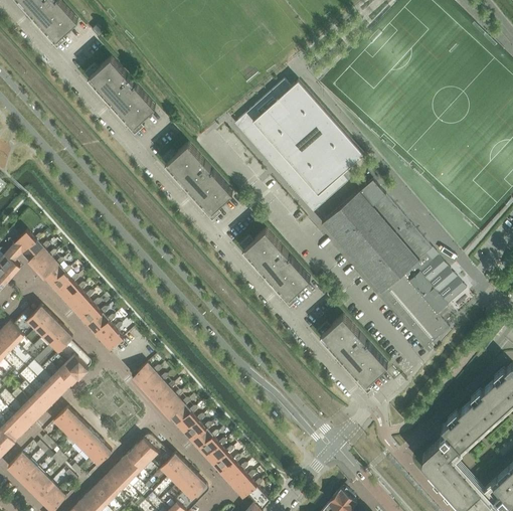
[(14,0),(32,19),(34,22),(35,22),(56,46),(65,37),(62,34),(74,24),(76,22),(56,0),(54,2),(52,0),(14,0)]
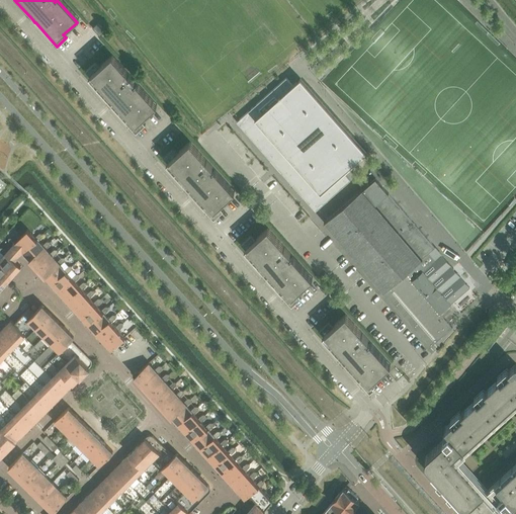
[(96,27),(90,32),(98,40),(103,35),(96,27)]
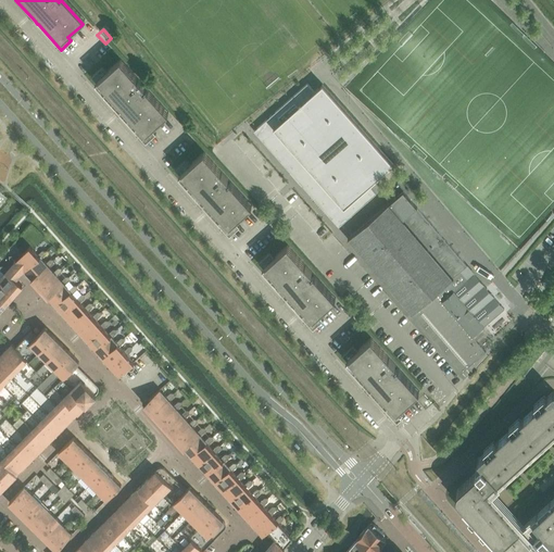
[(100,71),(89,82),(118,113),(121,116),(126,122),(141,139),(145,143),(154,134),(152,129),(164,118),(166,116),(163,113),(145,92),(142,95),(140,92),(142,90),(118,63),(104,76),(100,71)]
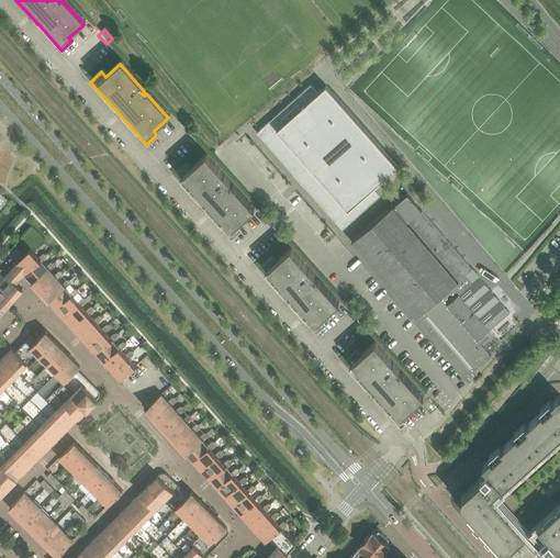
[(316,81),(252,138),(270,159),(271,160),(338,235),(403,177),(402,175),(400,174),(329,95),(325,89),(317,80),(316,81)]
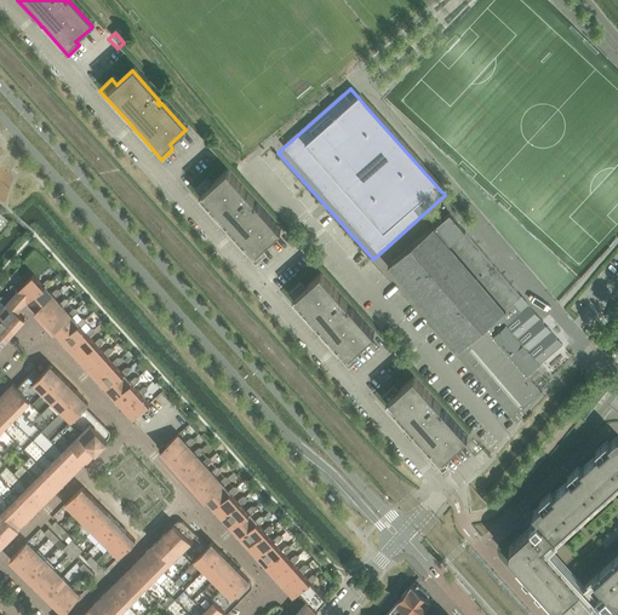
[(205,183),(193,194),(225,230),(228,233),(234,240),(251,258),(255,263),(265,253),(262,248),(276,235),(279,234),(255,207),(253,210),(250,206),(251,205),(252,205),(252,203),(225,174),(210,188),(205,183)]
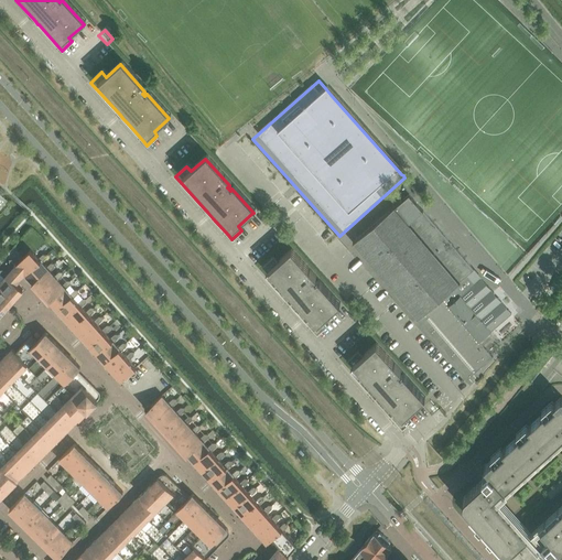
[(392,211),(352,247),(415,322),(414,323),(465,384),(490,362),(490,361),(481,350),(485,346),(482,342),(509,318),(421,215),(407,198),(392,211)]
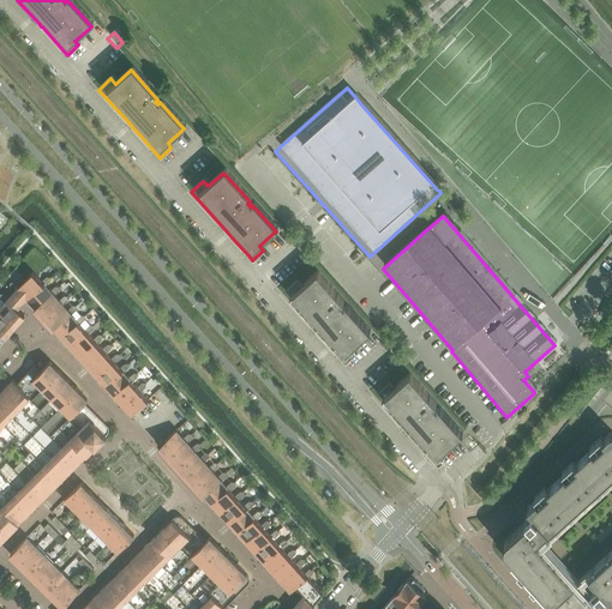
[(295,283),(283,294),(315,330),(318,333),(324,339),(341,359),(345,362),(355,353),(352,349),(366,336),(369,333),(345,307),(342,309),(340,306),(341,305),(342,305),(316,275),(300,288),(295,283)]
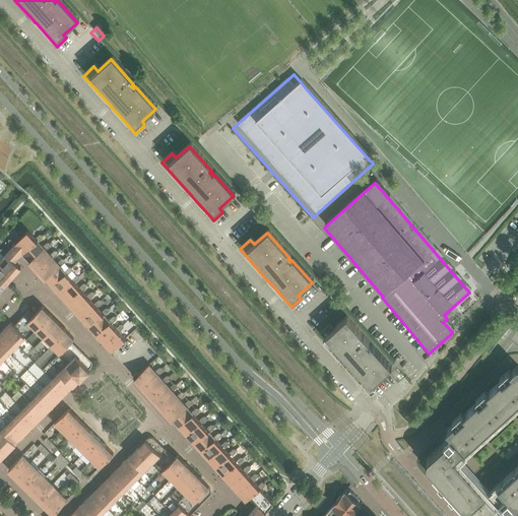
[(6,247),(11,251),(5,257),(6,259),(13,265),(20,257),(35,244),(34,242),(26,234),(25,234),(14,247),(10,243),(6,243),(6,247)]
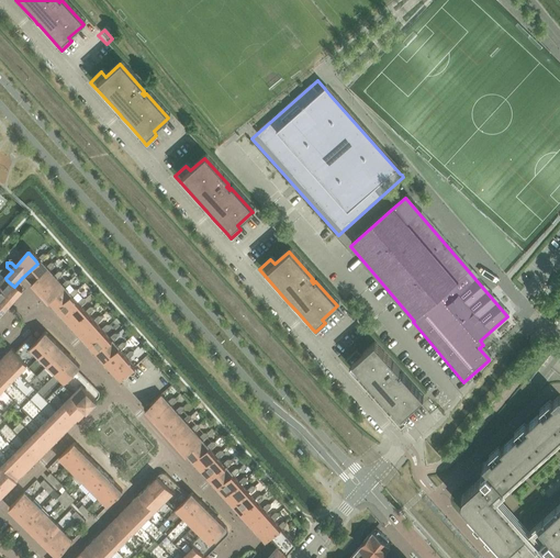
[(41,258),(36,261),(37,264),(22,278),(30,286),(29,287),(30,287),(46,272),(44,270),(40,266),(44,261),(44,258),(41,258)]
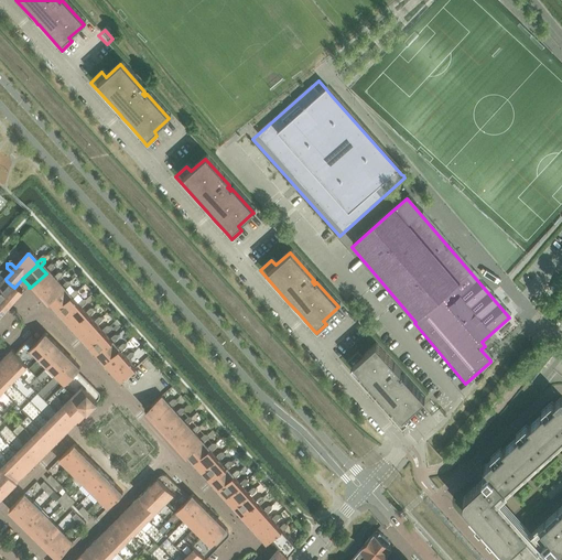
[(34,292),(38,295),(36,297),(38,297),(54,282),(52,280),(47,276),(52,271),(52,268),(49,268),(44,271),(46,273),(30,288),(31,290),(33,292),(34,292)]
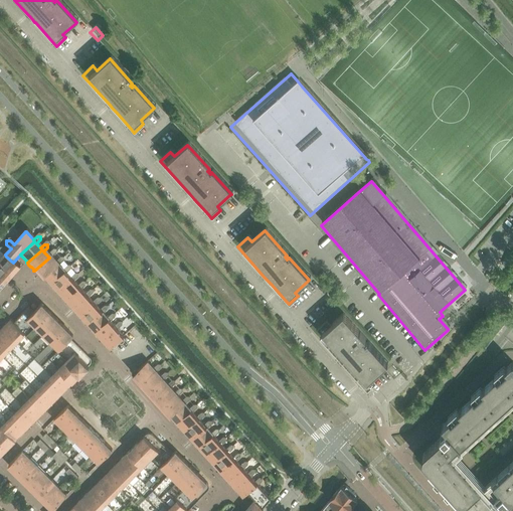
[(0,256),(2,258),(0,260),(0,267),(11,277),(19,269),(13,263),(6,257),(5,254),(1,250),(0,250),(0,256)]
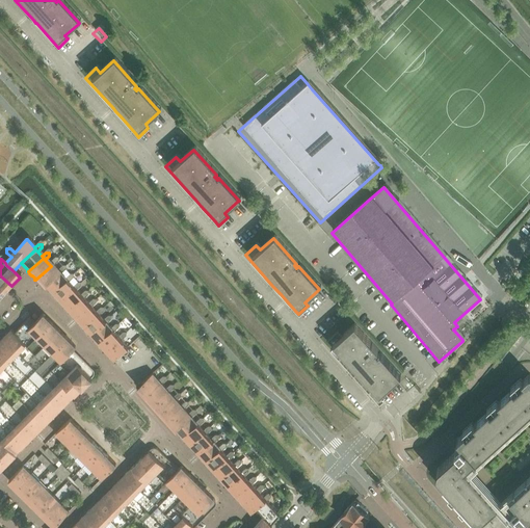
[(57,264),(57,261),(53,261),(49,264),(51,266),(35,280),(36,282),(37,282),(40,284),(44,287),(43,288),(58,274),(57,272),(52,268),(57,264)]
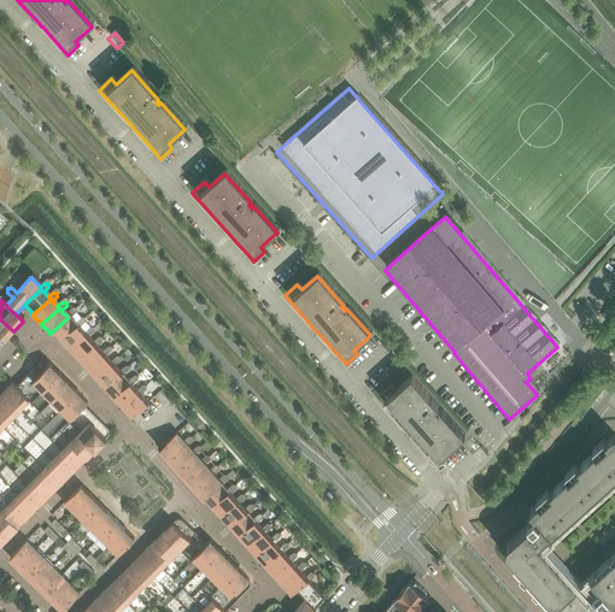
[(52,336),(54,339),(56,339),(59,343),(76,328),(75,325),(70,321),(75,316),(75,312),(71,312),(66,316),(68,318),(50,334),(52,336)]
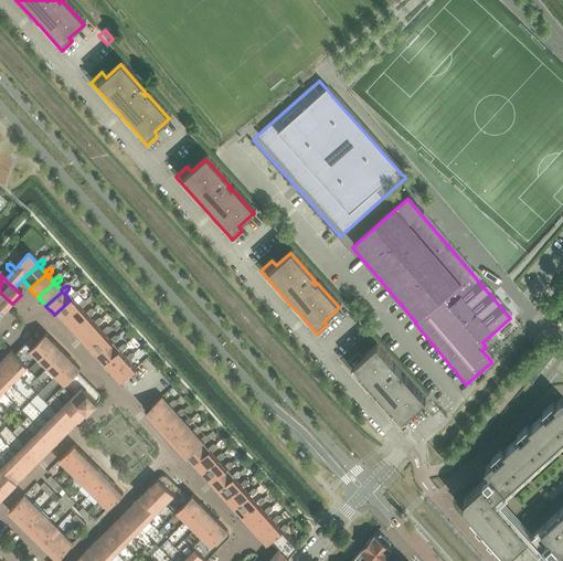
[(0,309),(4,313),(12,304),(0,293),(0,309)]
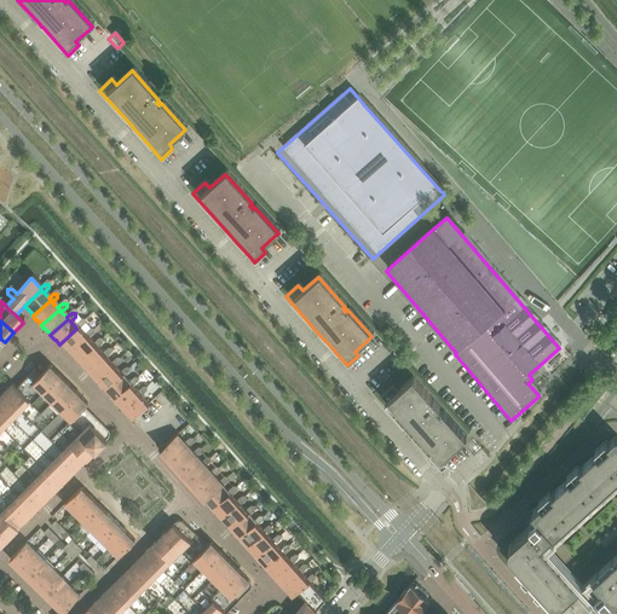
[(75,326),(76,329),(59,345),(68,354),(86,339),(84,336),(79,331),(84,326),(84,323),(80,323),(75,326)]
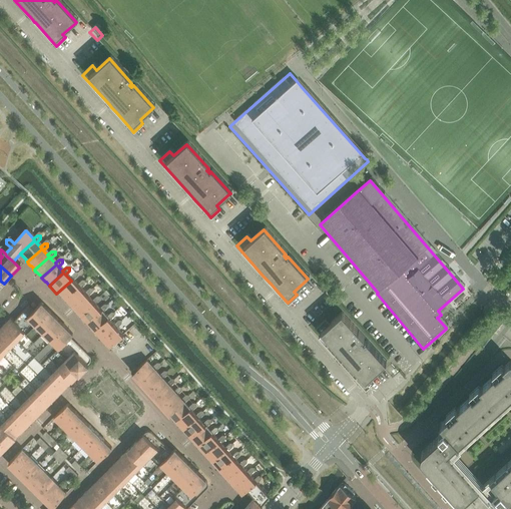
[(69,279),(71,281),(56,294),(64,302),(78,289),(76,287),(72,283),(76,279),(76,276),(73,276),(69,279)]
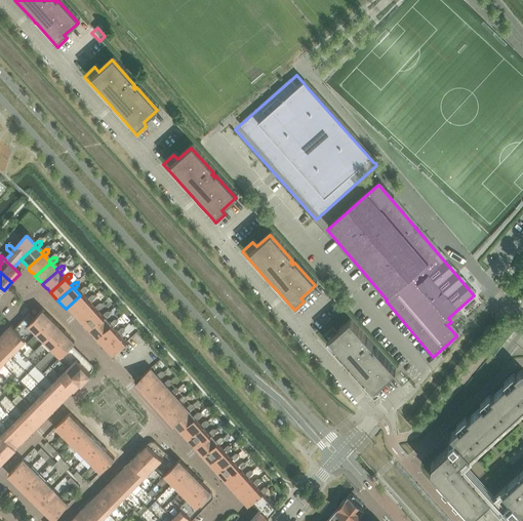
[(78,293),(80,295),(66,309),(73,317),(87,304),(86,303),(82,297),(86,293),(86,290),(82,290),(78,293)]
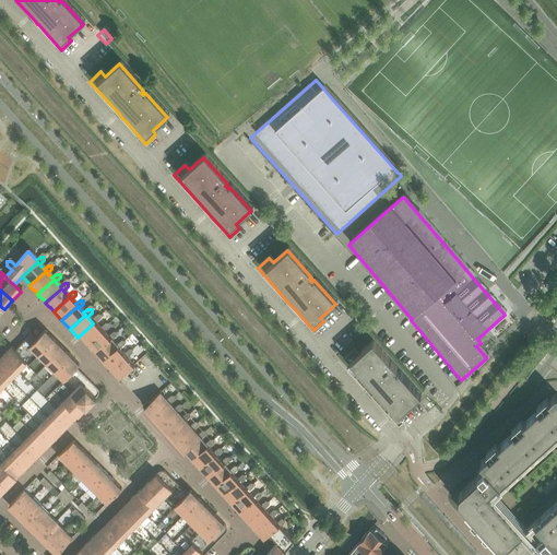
[(92,322),(93,323),(78,338),(85,346),(101,332),(99,331),(95,326),(99,321),(99,318),(96,318),(92,322)]
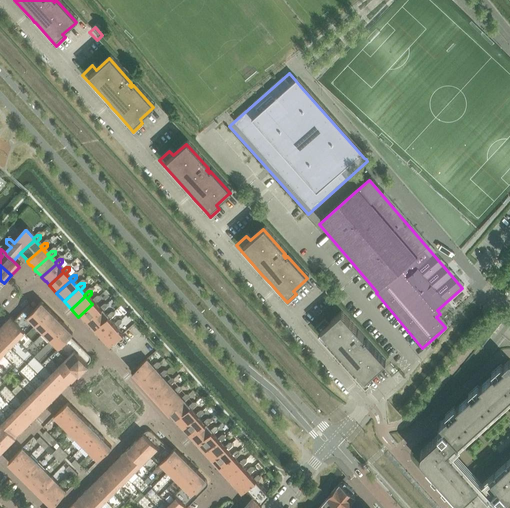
[(95,299),(91,303),(92,304),(78,317),(85,324),(84,325),(85,326),(100,312),(98,311),(94,306),(98,302),(98,299),(95,299)]
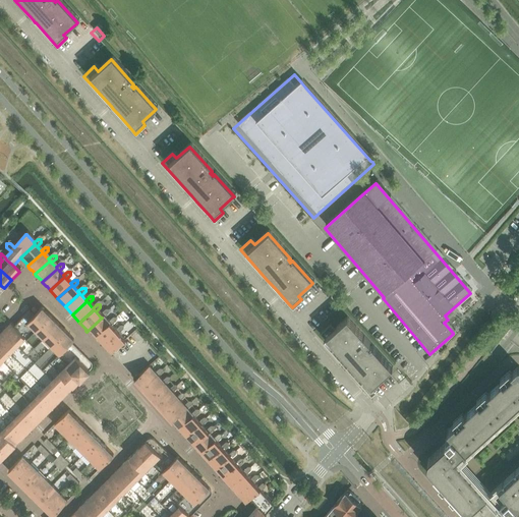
[(40,310),(33,319),(26,325),(26,326),(35,333),(48,319),(40,310)]
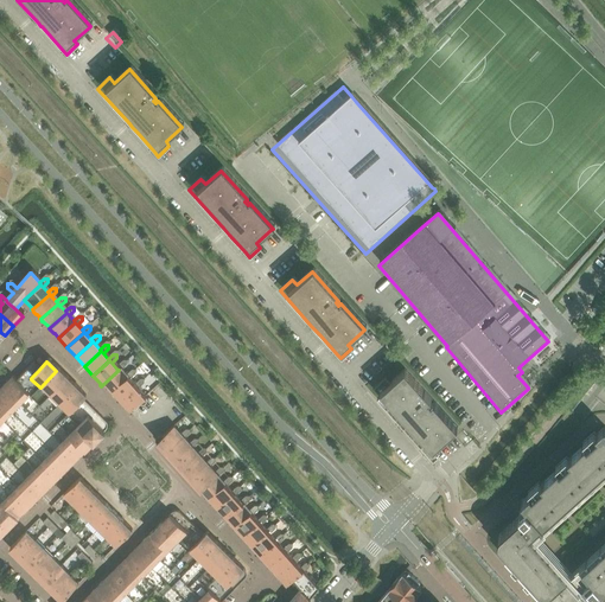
[(121,364),(116,369),(119,370),(101,386),(102,389),(102,388),(104,391),(106,390),(110,395),(127,379),(125,378),(120,372),(125,367),(125,364),(121,364)]
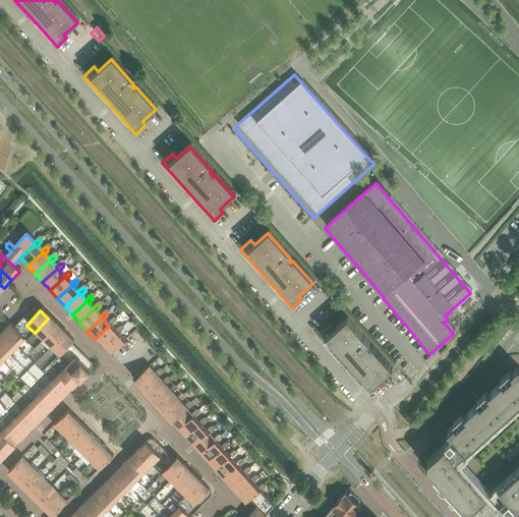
[(27,314),(12,330),(17,335),(26,326),(26,325),(33,319),(27,314)]
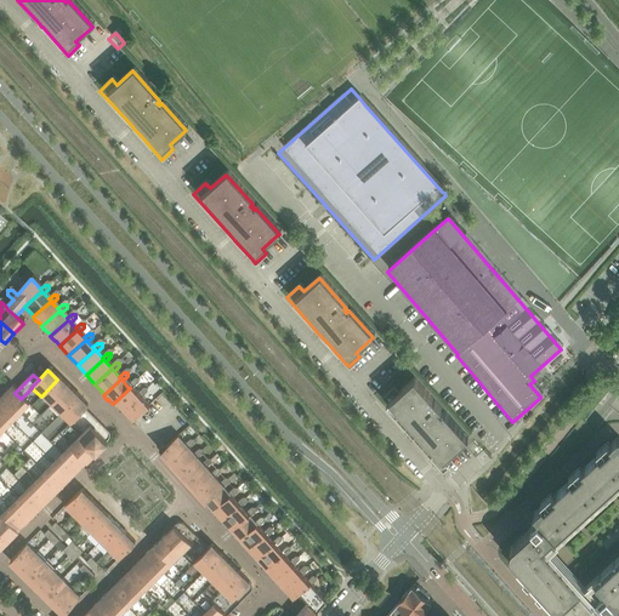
[(67,389),(57,380),(41,397),(50,406),(67,389)]
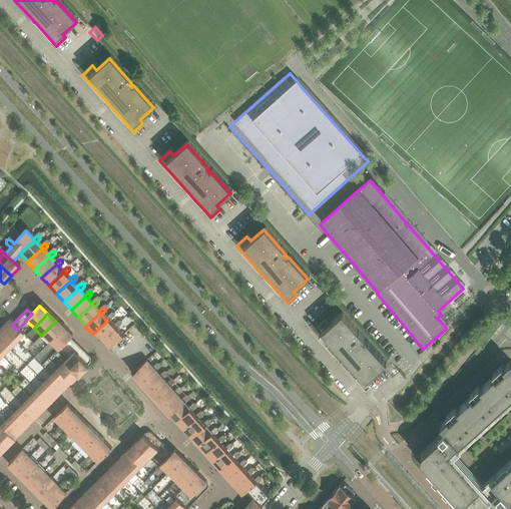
[(109,316),(105,320),(107,321),(93,334),(99,341),(99,342),(99,343),(114,329),(113,328),(108,323),(112,319),(113,316),(109,316)]
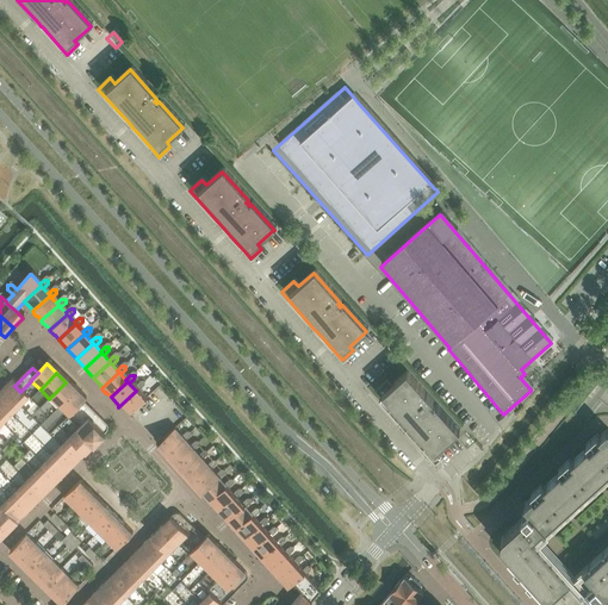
[(385,382),(373,394),(404,430),(408,432),(414,440),(430,457),(433,461),(434,462),(445,451),(444,451),(441,448),(456,435),(458,434),(434,407),(433,410),(429,406),(430,405),(432,405),(432,404),(405,375),(390,388),(385,382)]
